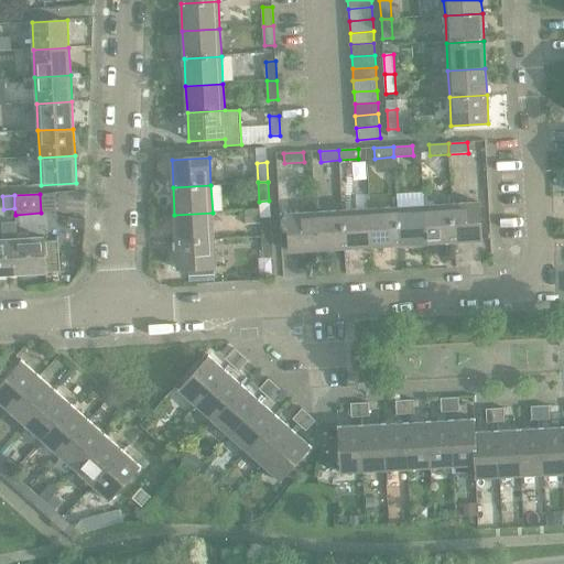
[(479,203),(452,205),(454,242),(481,240),(479,203)]
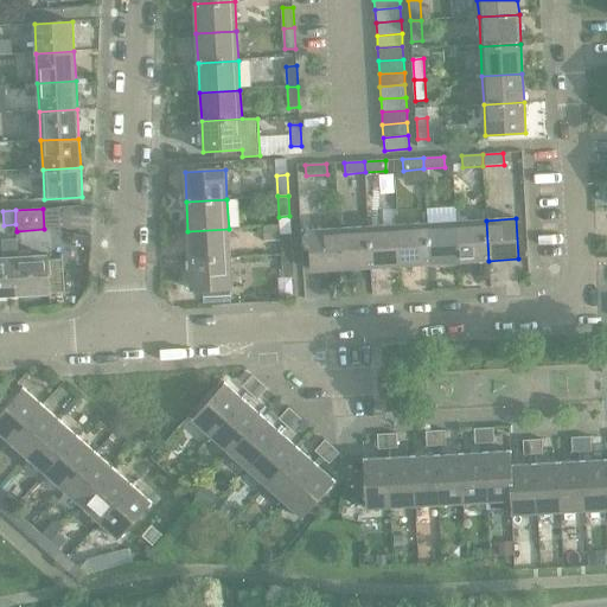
[(486,221),(457,222),(459,262),(489,261),(486,221)]
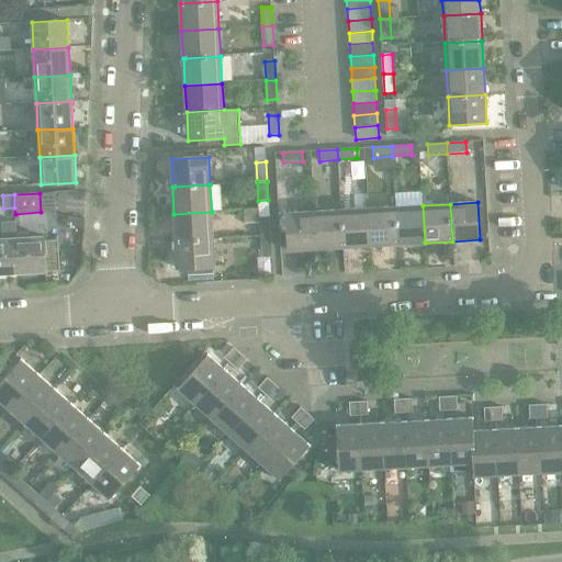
[(423,205),(395,208),(398,245),(425,243),(423,205)]
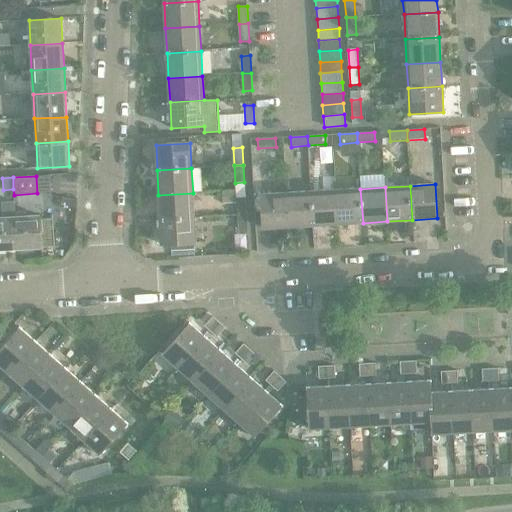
[(360,189),(336,190),(338,224),(339,224),(341,226),(350,226),(352,223),(363,223),(360,189)]
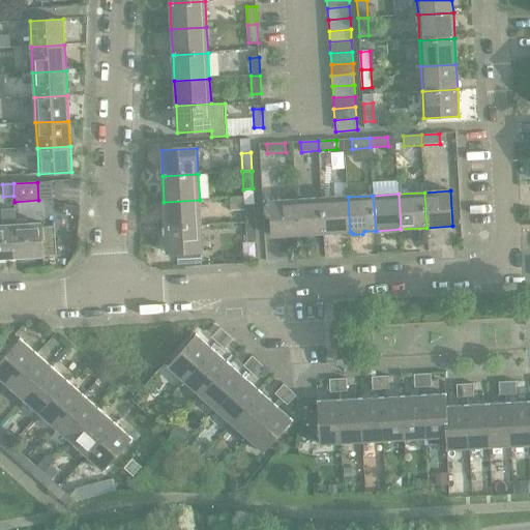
[(348,197),(322,198),(324,234),(350,232),(348,197)]
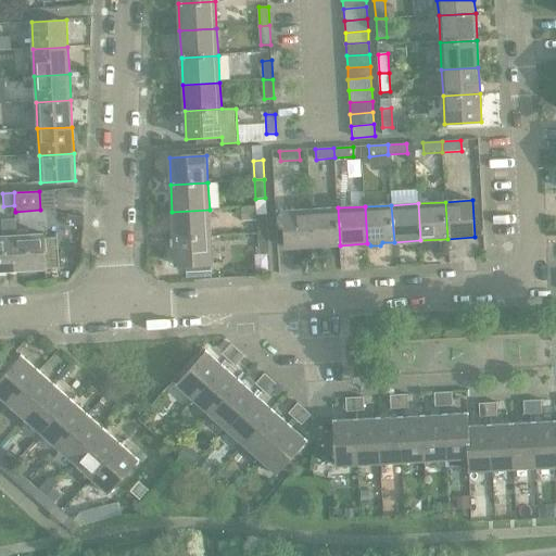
[(338,207),(311,210),(313,247),(340,245),(338,207)]
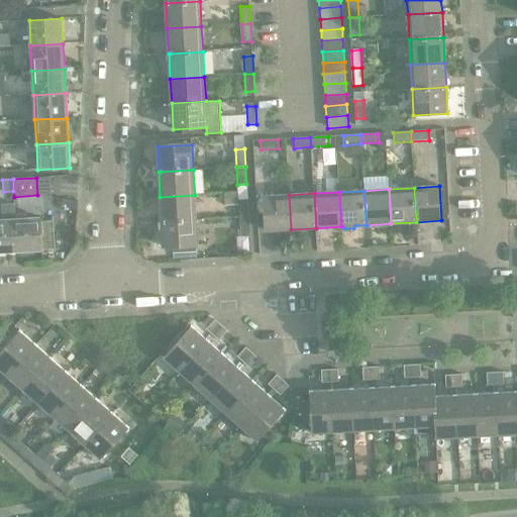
[(195,195),(160,197),(162,222),(196,219),(195,195)]
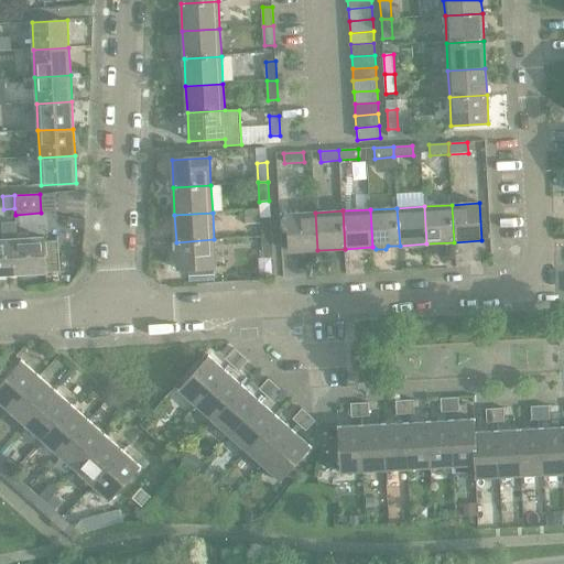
[(317,250),(315,213),(288,214),(290,252),(317,250)]
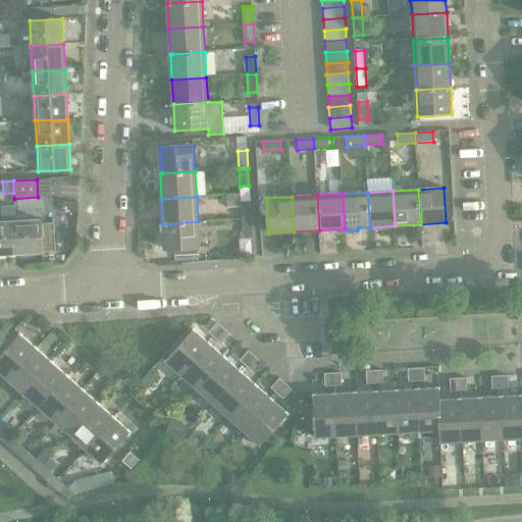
[(241,202),(242,220),(251,219),(250,202),(241,202)]
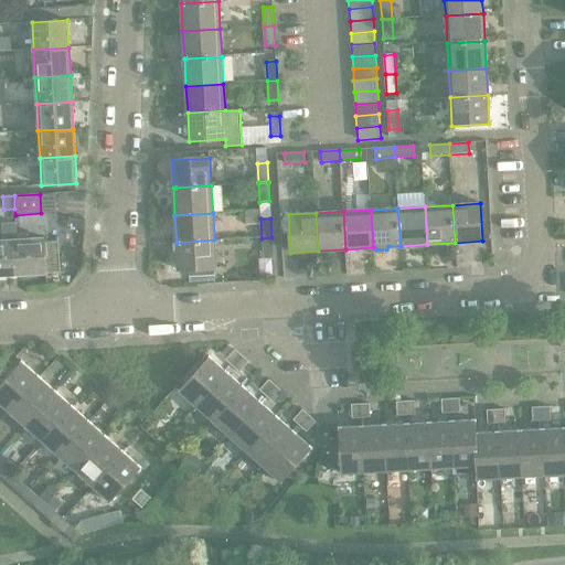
[(2,241),(0,240),(0,276),(18,275),(17,240),(16,223),(1,224),(2,241)]
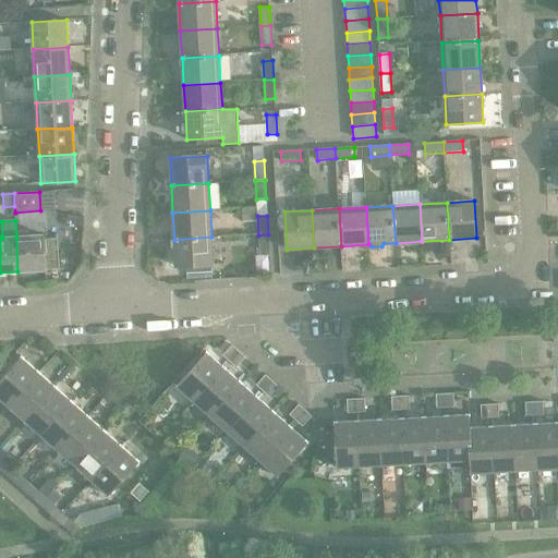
[(268,234),(258,235),(259,254),(269,254),(268,234)]
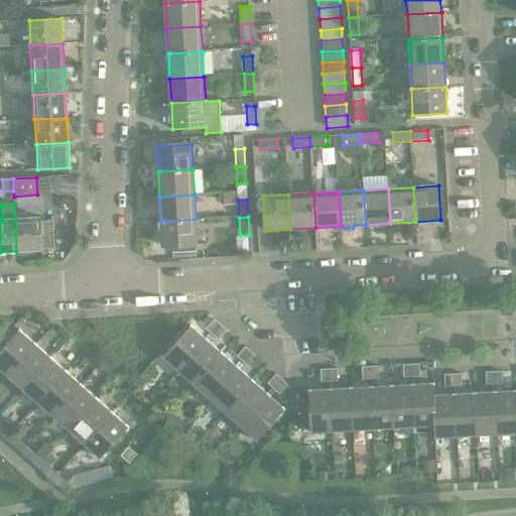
[(40,218),(15,219),(16,251),(42,250),(40,222),(40,218)]
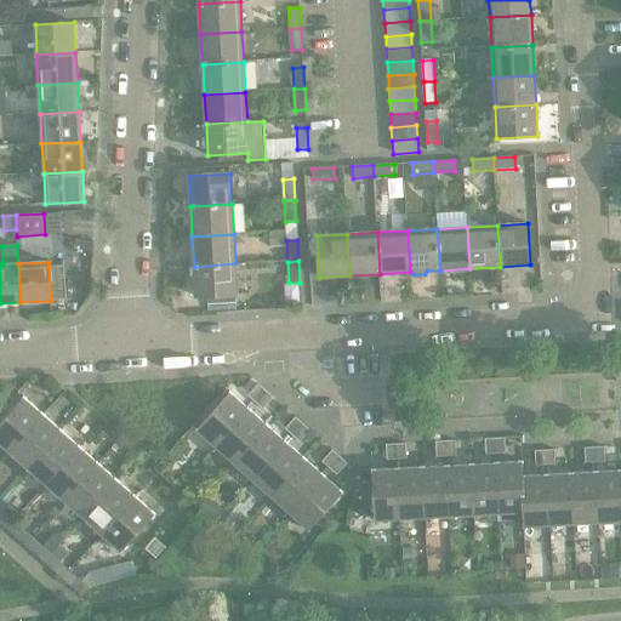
[(235,263),(194,267),(195,297),(237,295),(235,263)]
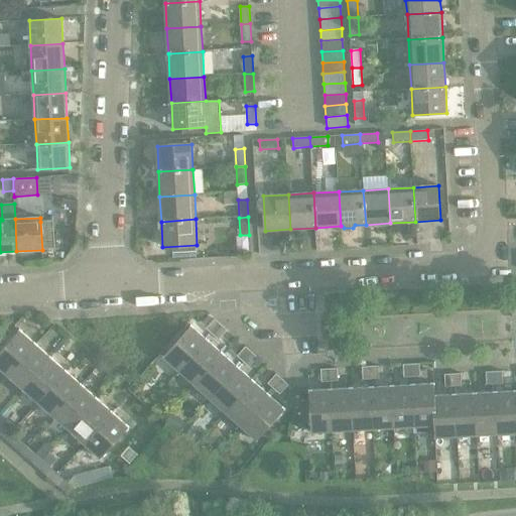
[(54,221),(40,222),(42,250),(56,249),(54,221)]
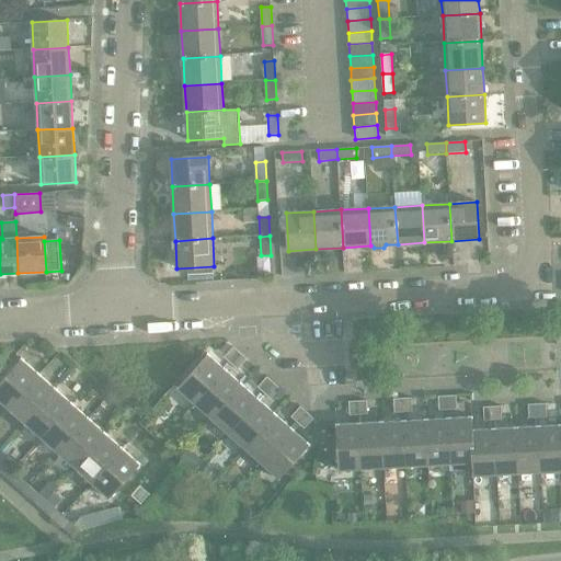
[(224,357),(230,364),(240,354),(233,347),(224,357)]
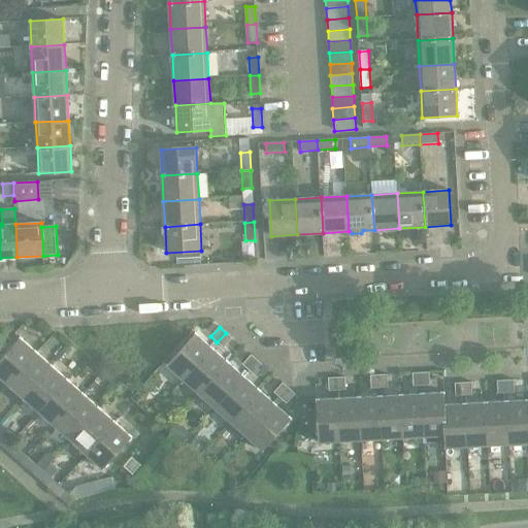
[(226,333),(217,342),(223,348),(232,338),(226,333)]
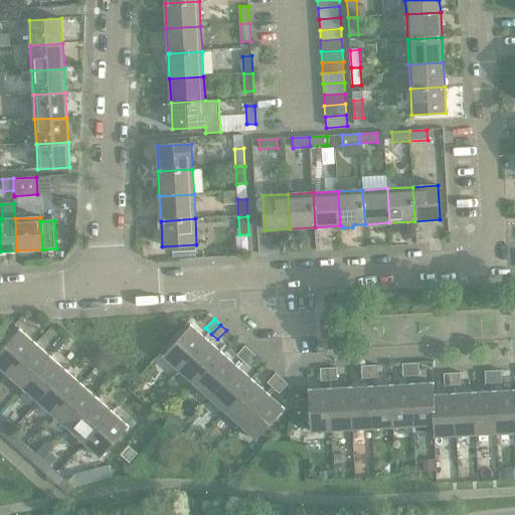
[(163,356),(179,371),(206,340),(190,326),(163,356)]
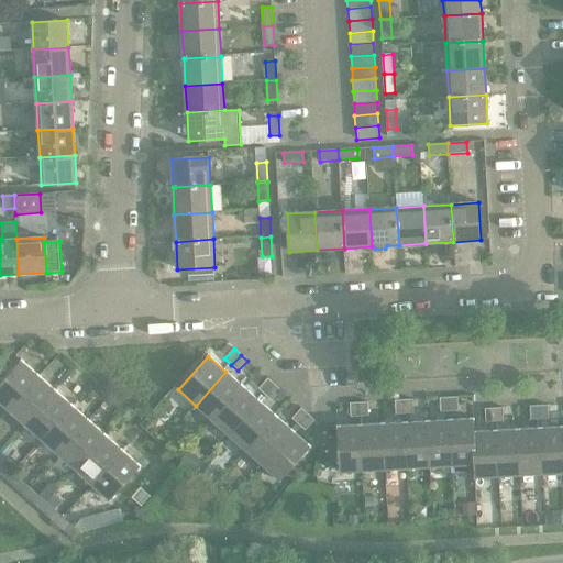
[(0,384),(0,403),(9,410),(39,376),(21,361),(0,384)]
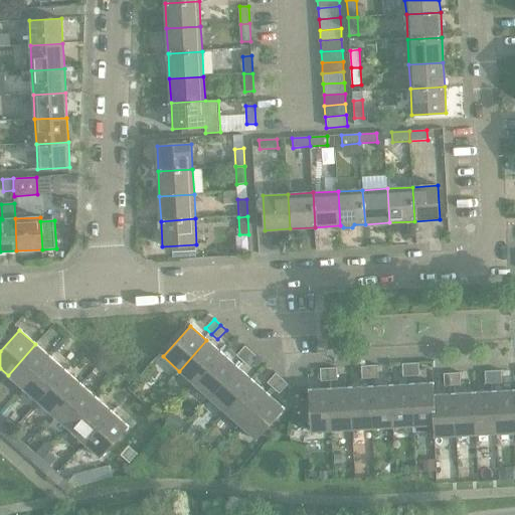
[(206,340),(179,371),(194,384),(221,353),(206,340)]
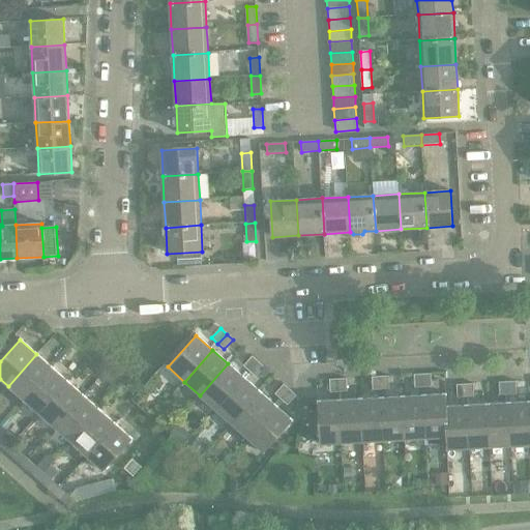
[(36,354),(8,386),(24,400),(52,369),(36,354)]
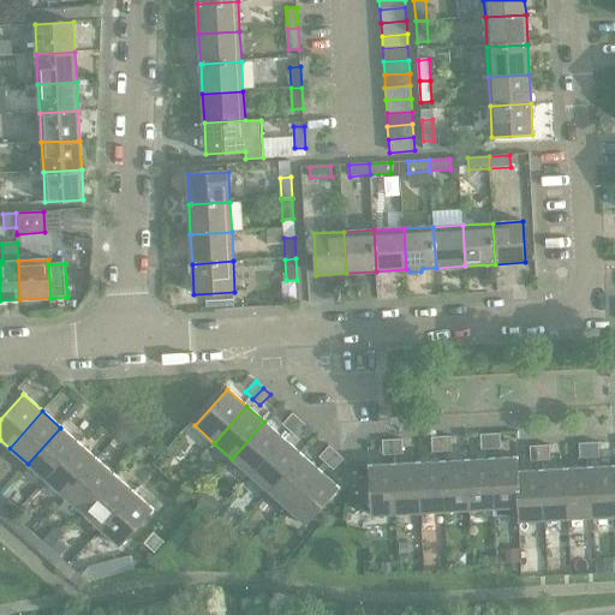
[(282,425),(290,431),(299,421),(292,413),(282,425)]
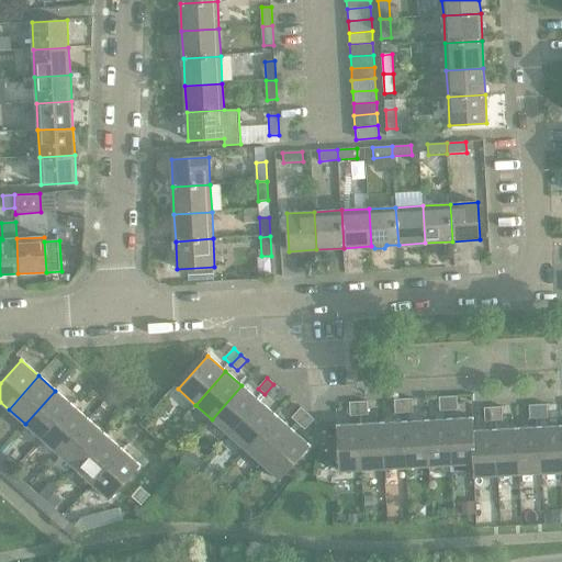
[(273,384),(265,394),(271,400),(280,390),(273,384)]
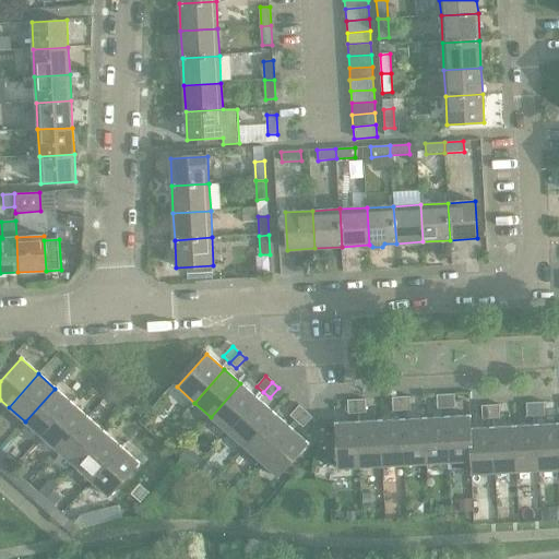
[(240,383),(211,417),(227,432),(258,399),(240,383)]
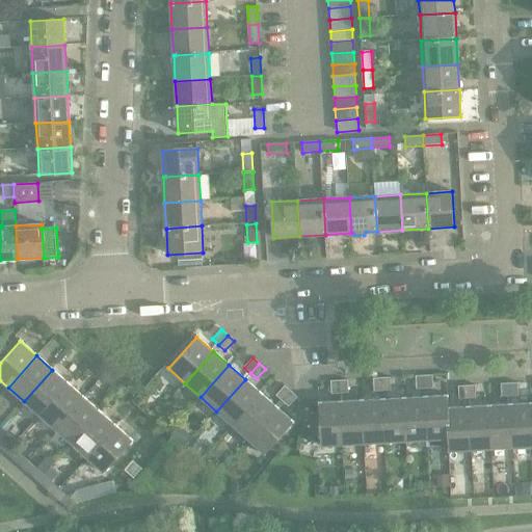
[(52,370),(24,401),(40,416),(69,383),(52,370)]
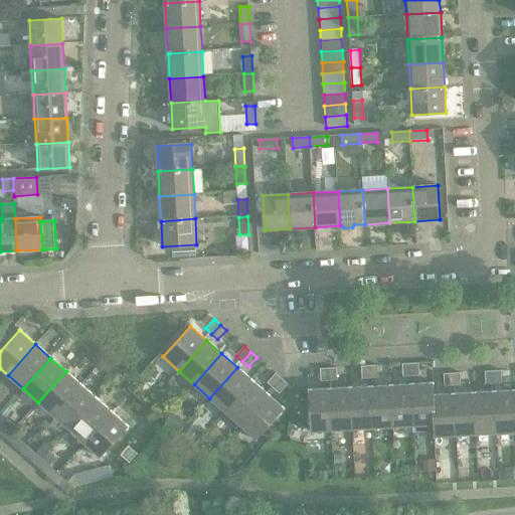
[(418,363),(410,364),(410,376),(418,376),(418,363)]
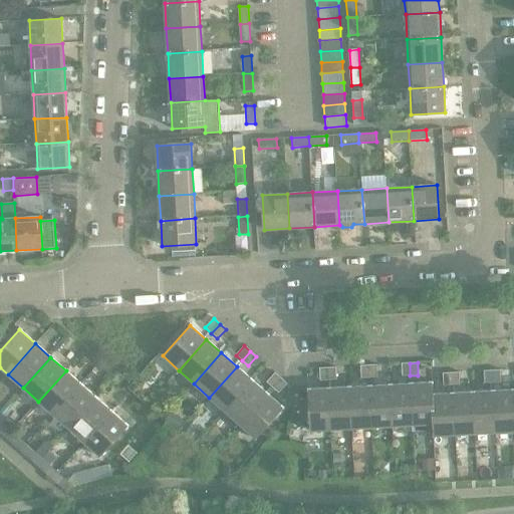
[(410,375),(410,363),(402,363),(402,376),(410,375)]
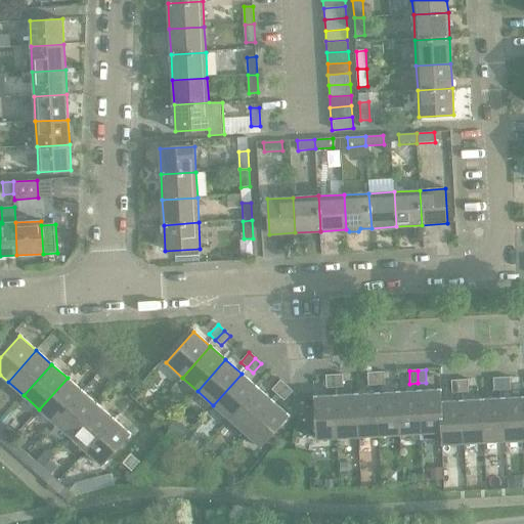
[(377,385),(376,373),(367,373),(368,386),(377,385)]
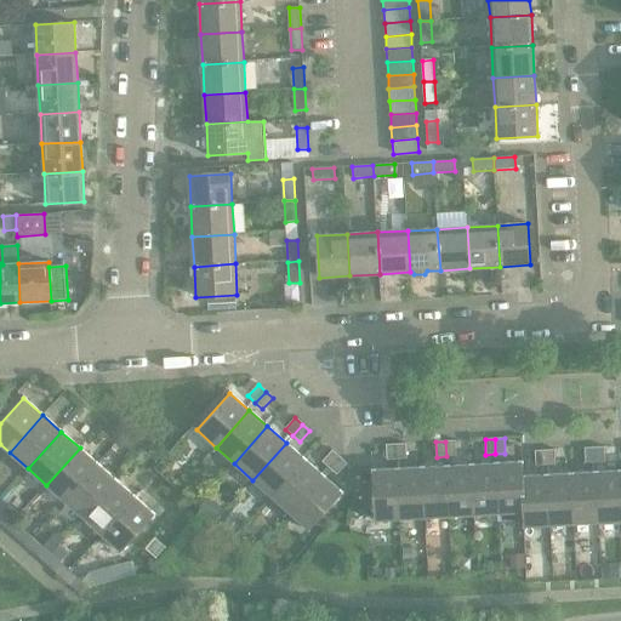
[(455,442),(445,442),(446,456),(456,456),(455,442)]
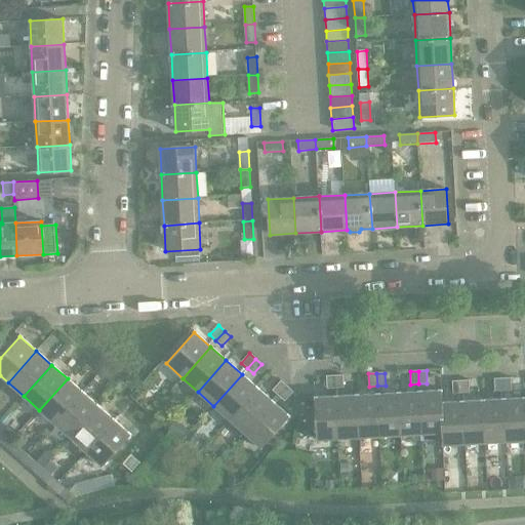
[(242,374),(213,406),(229,419),(257,388),(242,374)]
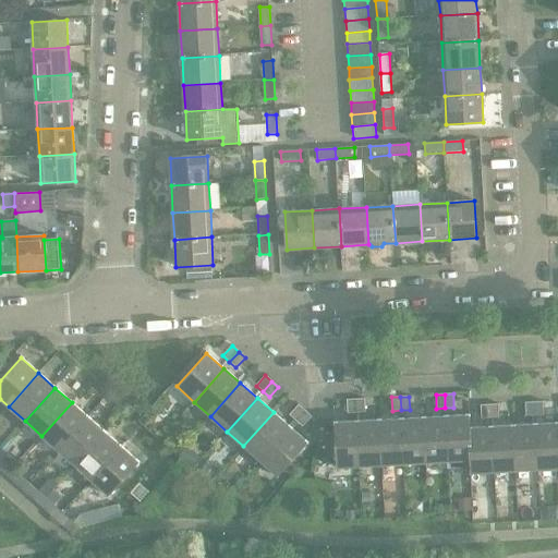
[(356,413),(355,399),(347,400),(348,413),(356,413)]
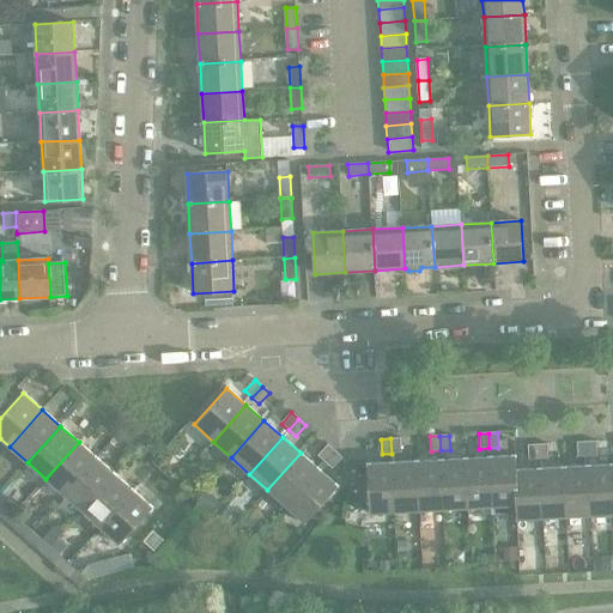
[(400,438),(390,438),(392,454),(401,453),(400,438)]
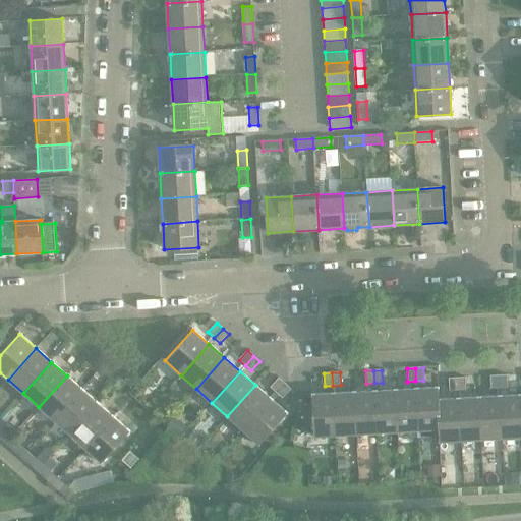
[(67,375),(39,407),(54,421),(82,390),(67,375)]
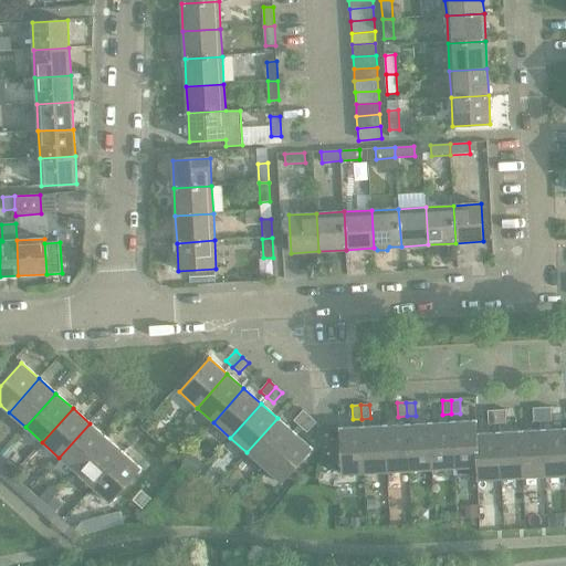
[(543,421),(542,408),(533,408),(534,422),(543,421)]
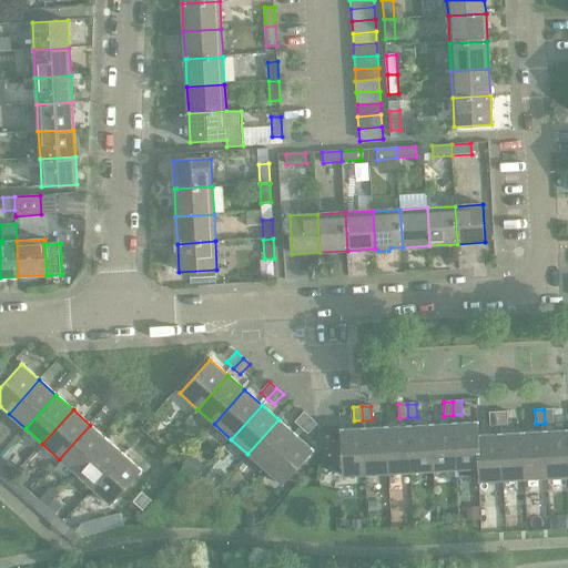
[(553,409),(544,409),(545,423),(554,423),(553,409)]
